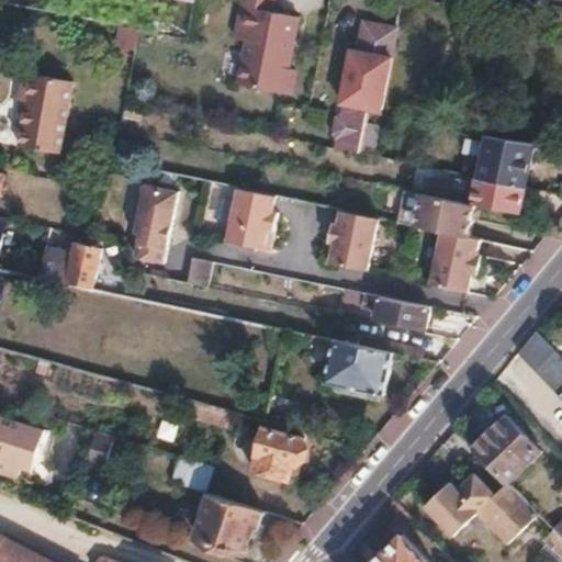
[(240,6),(235,38),(246,41),(238,83),(287,93),(294,88),(295,75),(291,68),(289,68),(283,67),(285,56),(290,57),(298,17),(295,17),(298,0),(265,0),(263,10),(240,6)]
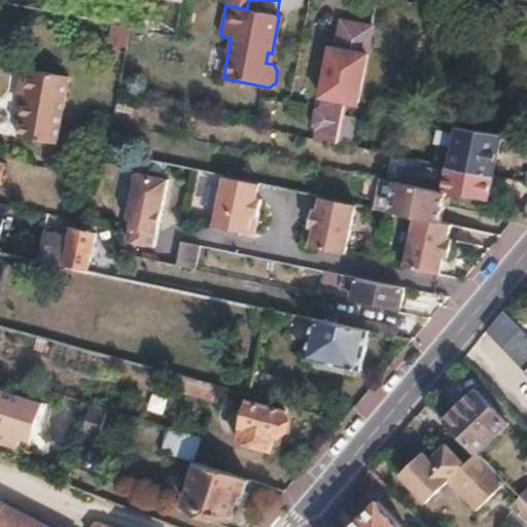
[(332,15),(315,138),(351,143),(356,106),(364,108),(377,23),(332,15)]
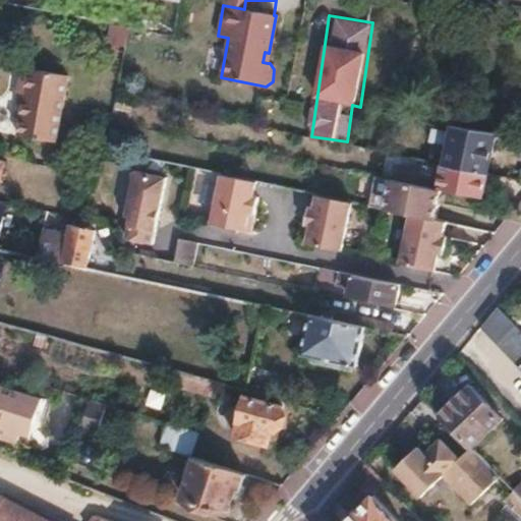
[(23,95),(16,135),(54,141),(66,77),(21,69),(16,94),(23,95)]
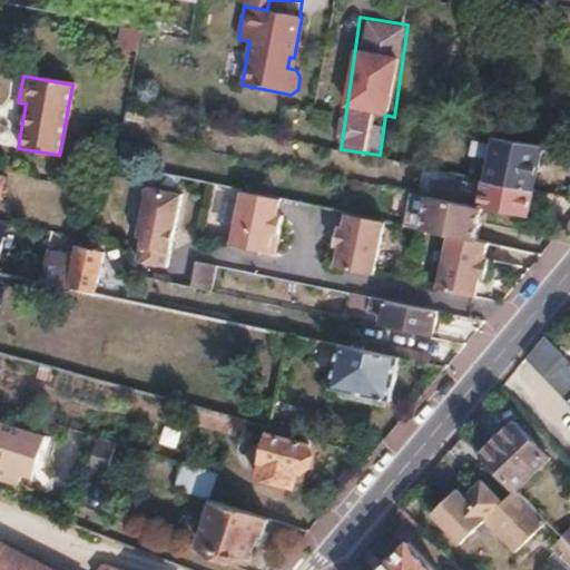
[(472,143),(470,156),(488,160),(484,179),(532,189),(541,147),(492,138),(491,146),(472,143)]
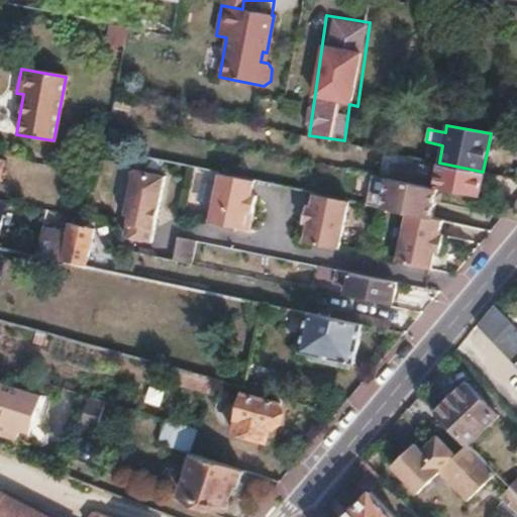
[(423,180),(422,187),(432,189),(478,198),(483,172),(439,163),(435,182),(423,180)]
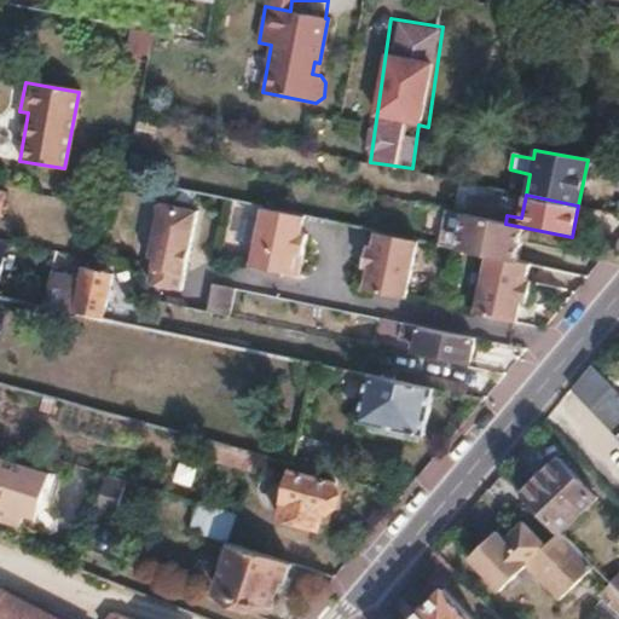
[(446,197),(444,210),(481,219),(484,206),(446,197)]
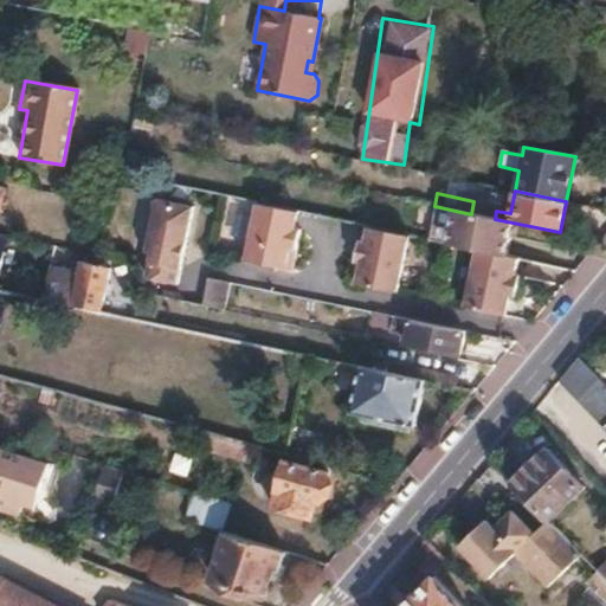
[(153,197),(142,249),(147,250),(141,275),(173,282),(189,205),(153,197)]
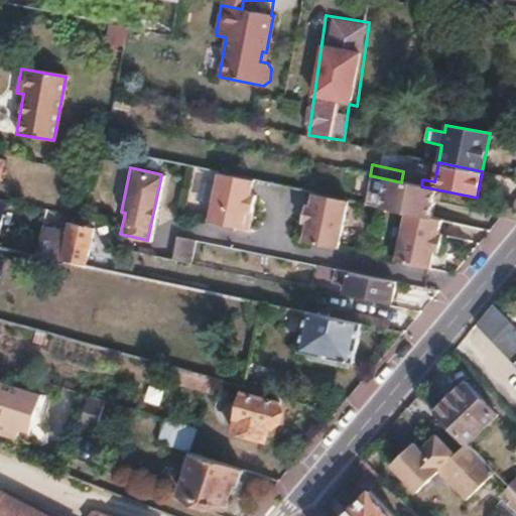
[(218,172),(207,220),(246,228),(253,194),(242,190),(245,178),(218,172)]
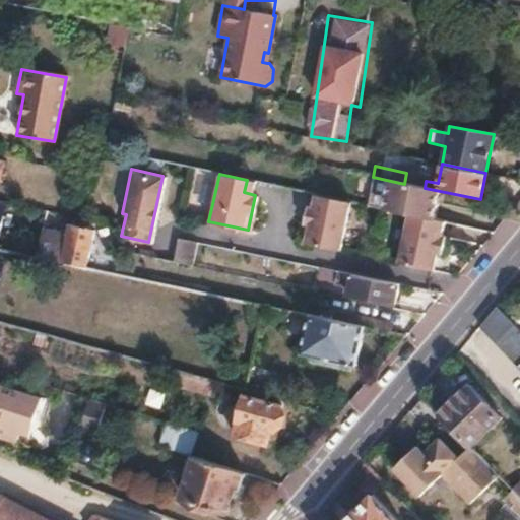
[(373,177),(366,205),(407,214),(428,219),(435,190),(425,188),(404,184),(373,177)]
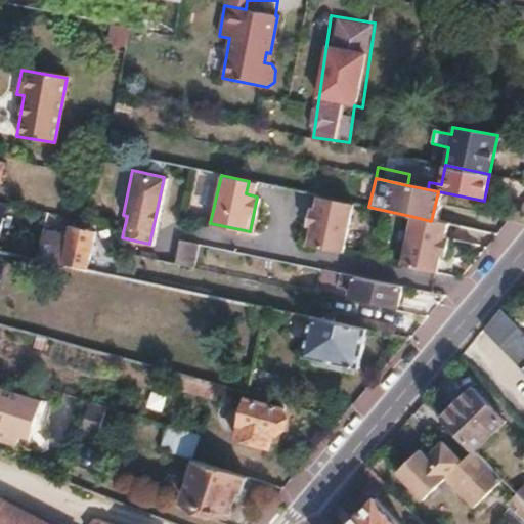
[(308,207),(301,243),(341,251),(351,204),(322,198),(320,210),(308,207)]
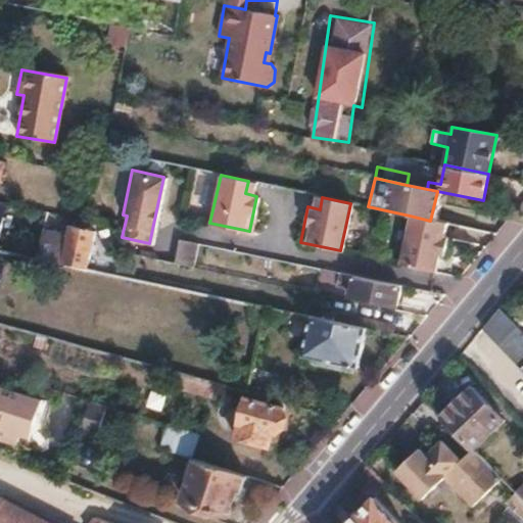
[(410,216),(398,264),(434,272),(438,254),(443,255),(447,237),(442,236),(445,224),(430,221),(410,216)]
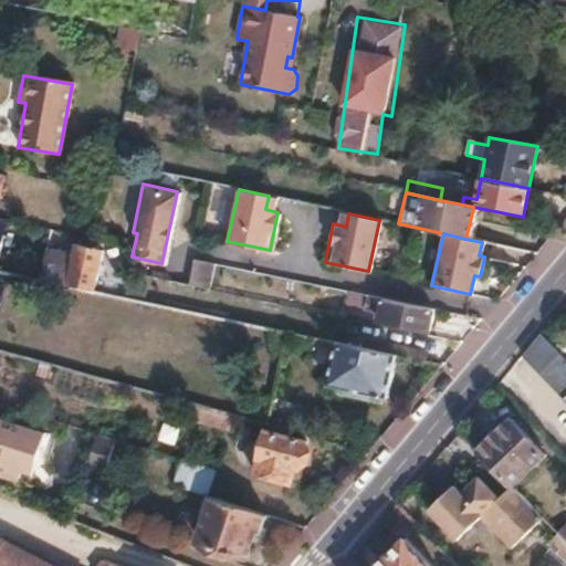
[(43,261),(39,279),(92,291),(101,251),(77,245),(73,268),(43,261)]
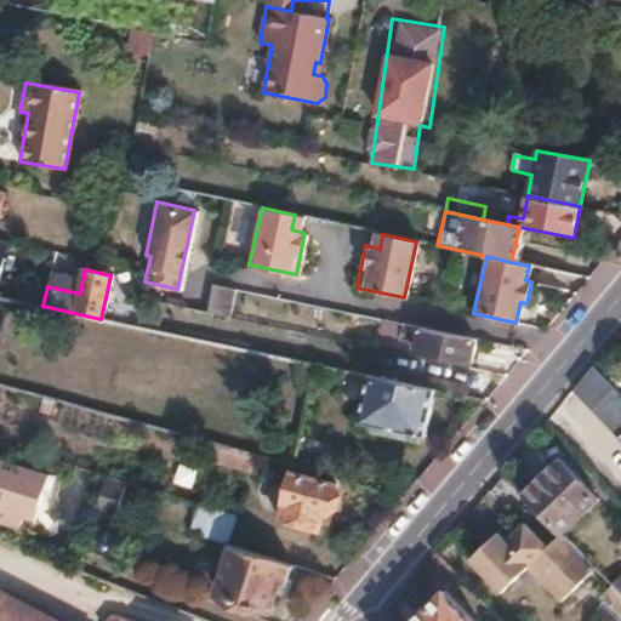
[(210,285),(204,313),(222,318),(228,289),(210,285)]
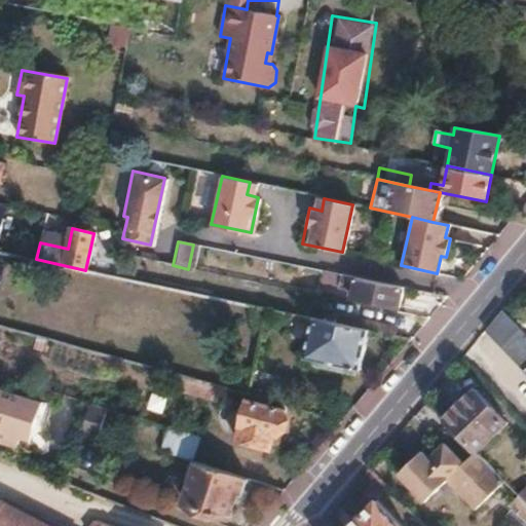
[(357,277),(352,298),(397,306),(401,288),(357,277)]
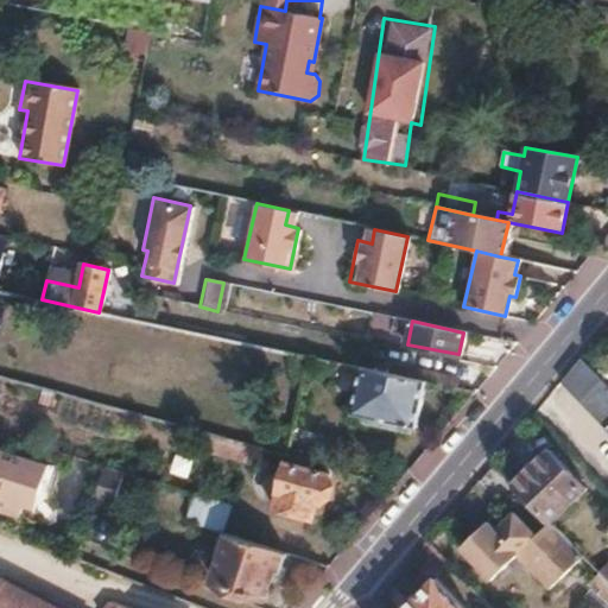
[(607,385),(582,358),(564,379),(607,424),(607,385)]
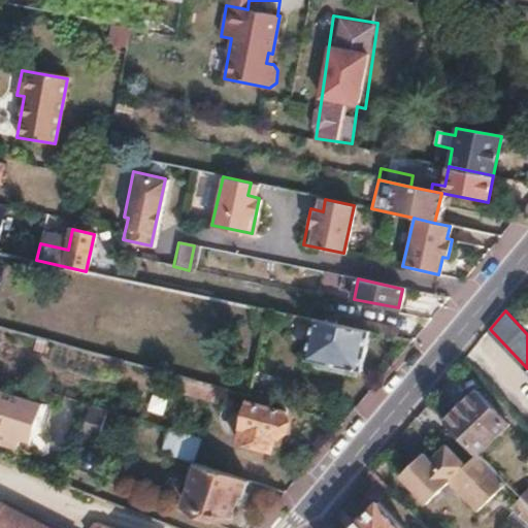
[(357,317),(355,328),(368,331),(386,335),(388,323),(357,317)]
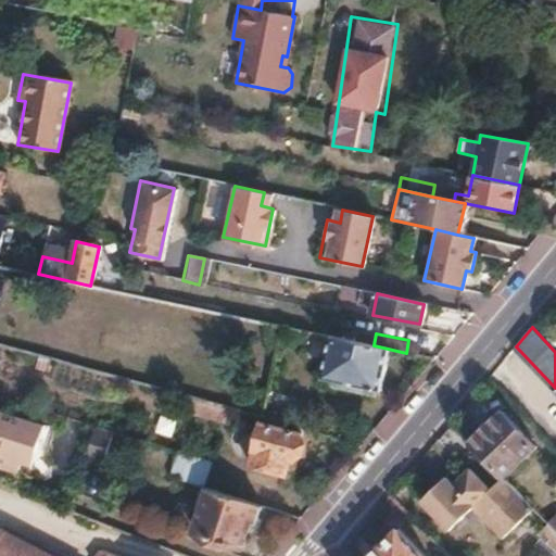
[(331,337),(321,378),(379,391),(388,349),(374,345),(331,337)]
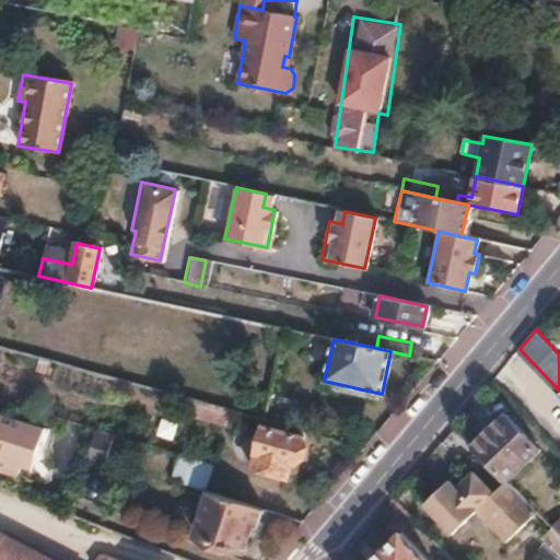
[(193,403),(188,416),(218,423),(217,427),(252,435),(256,419),(193,403)]
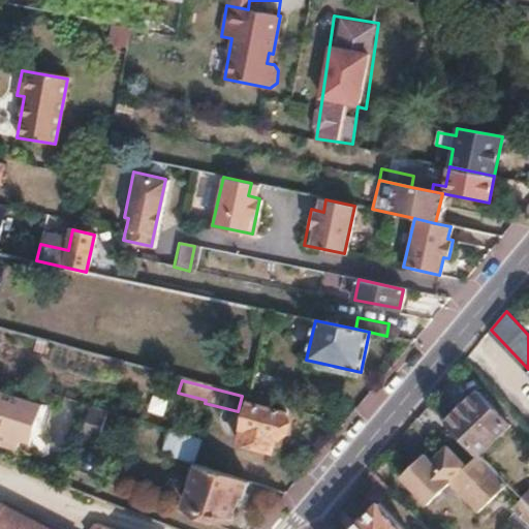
[(0,393),(0,446),(17,453),(20,443),(25,428),(34,430),(41,406),(0,393)]
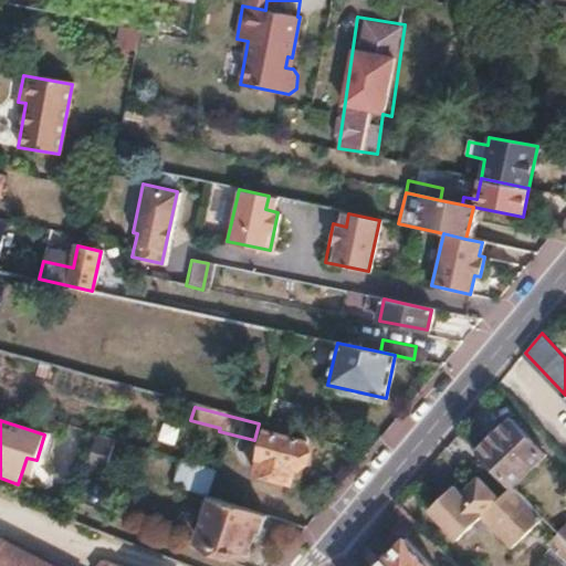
[(506,423),(479,452),(512,488),(513,489),(542,460),(506,423)]
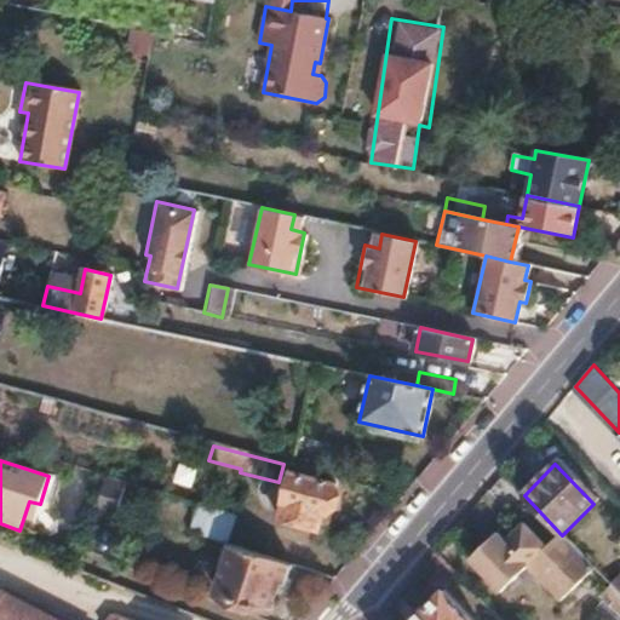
[(288,497),(282,522),(320,530),(325,515),(331,516),(338,486),(293,474),(287,497),(288,497)]
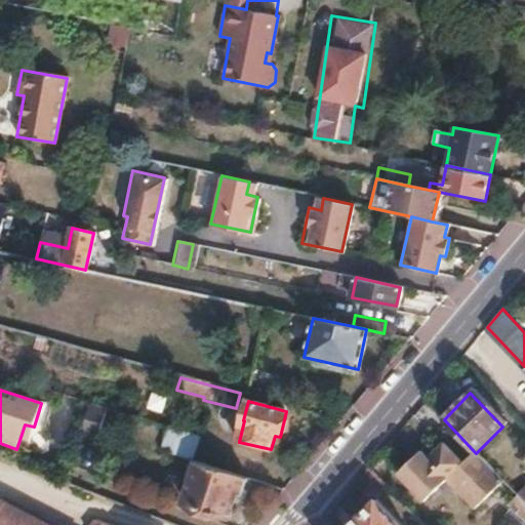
[(90,404),(82,431),(96,435),(106,408),(90,404)]
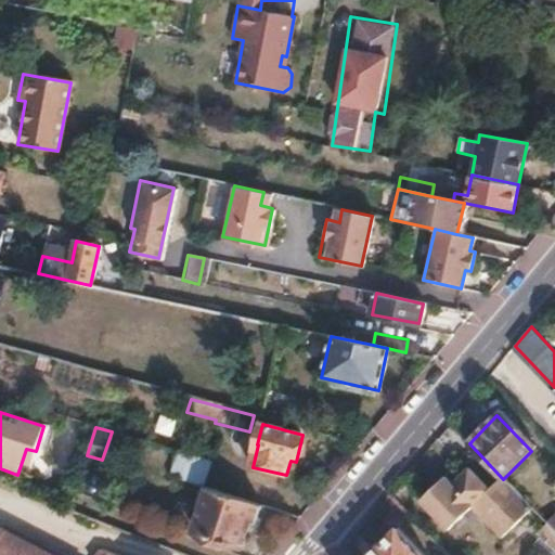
[(26,449),(21,465),(30,467),(36,451),(26,449)]
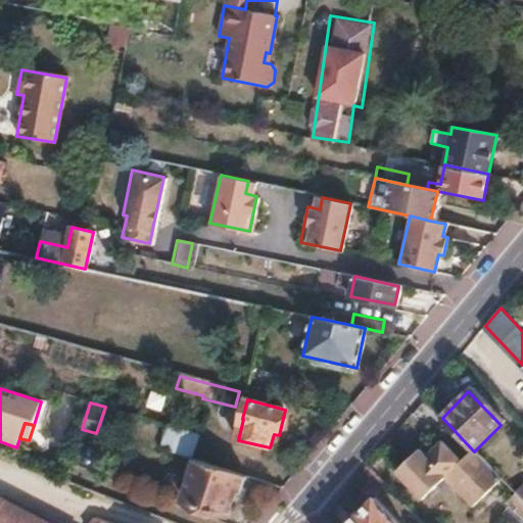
[(165,425),(158,448),(192,459),(199,434),(165,425)]
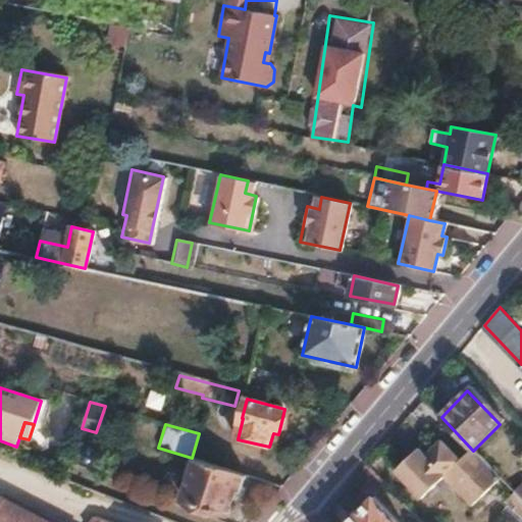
[(419,449),(396,471),(423,499),(445,477),(474,506),(501,478),(473,451),(472,450),(461,460),(441,440),(426,456),(419,449)]
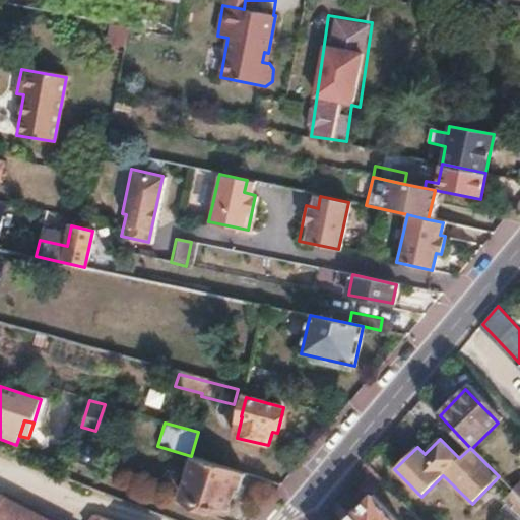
[(193,463),(182,500),(226,513),(235,485),(242,488),(246,474),(191,456),(189,462),(193,463)]
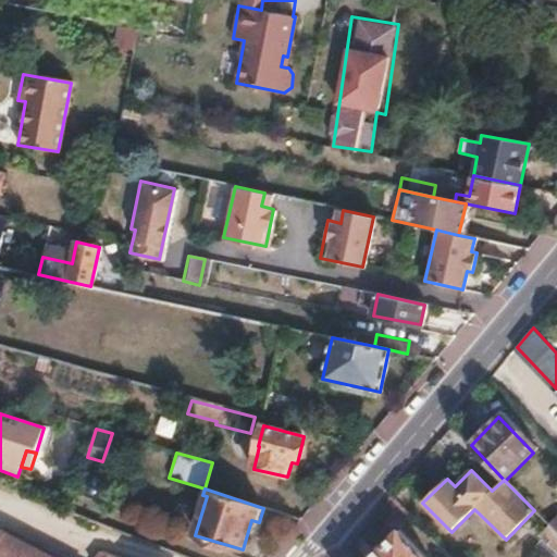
[(556,509),(545,521),(551,527),(556,533),(556,509)]
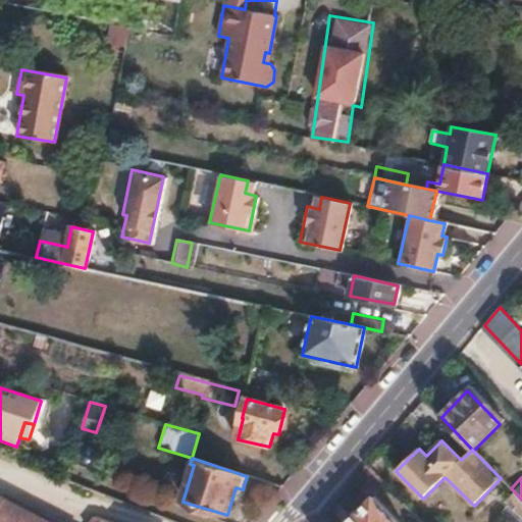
[(521,500),(516,493),(506,503),(521,519),(521,500)]
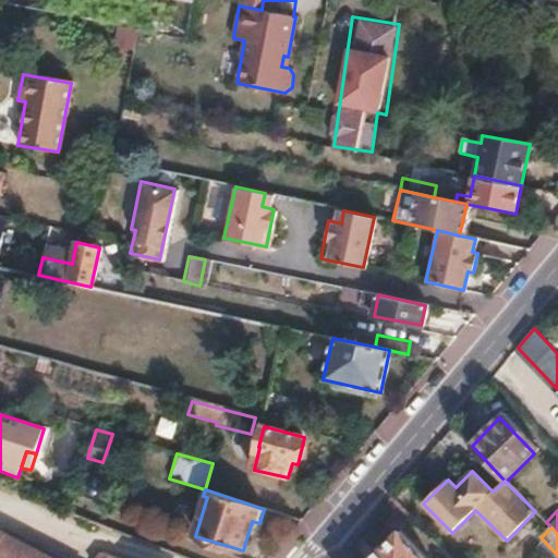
[(425,557),(399,532),(372,557),(425,557)]
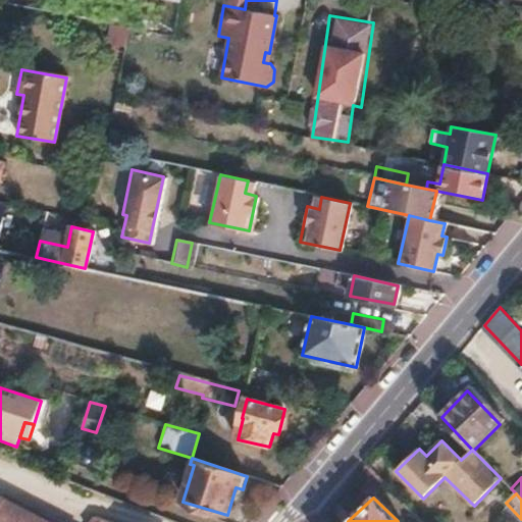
[(42,521),(2,501),(0,505),(0,521),(42,521)]
